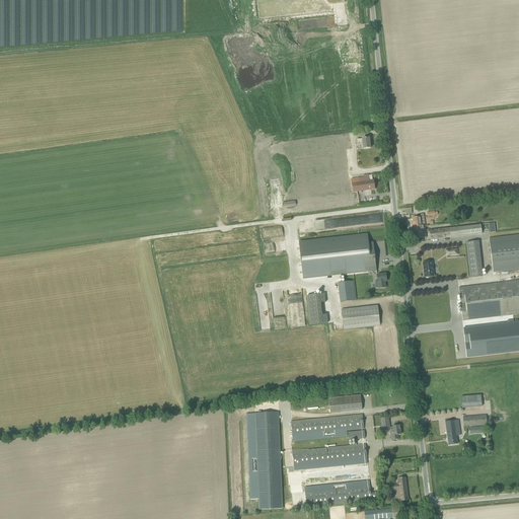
[(329,0),(256,0),(256,1),(257,1),(257,5),(258,5),(260,9),(257,9),(258,17),(330,10),(329,0)]
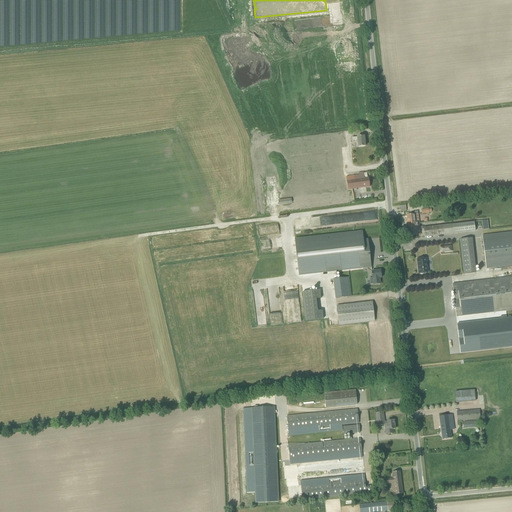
[(365,146),(364,136),(352,138),(352,140),(357,140),(358,147),(365,146)]
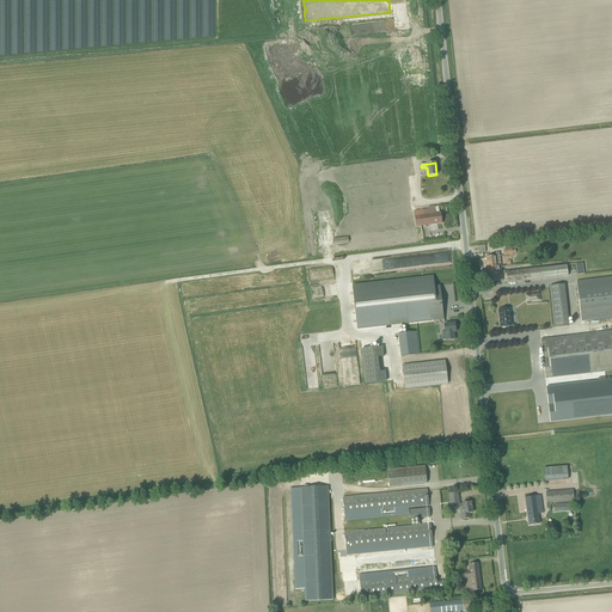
[(435,214),(434,206),(428,207),(429,209),(414,212),(416,227),(442,224),(441,213),(435,214)]
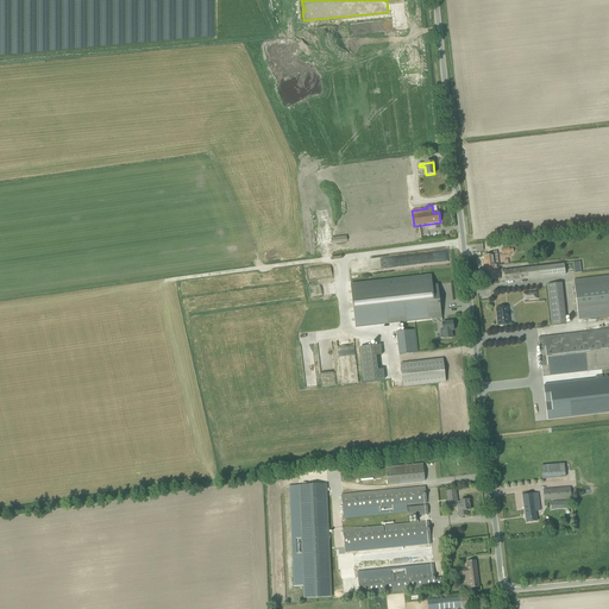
[(412,265),(441,262),(440,255),(412,257),(412,265)]
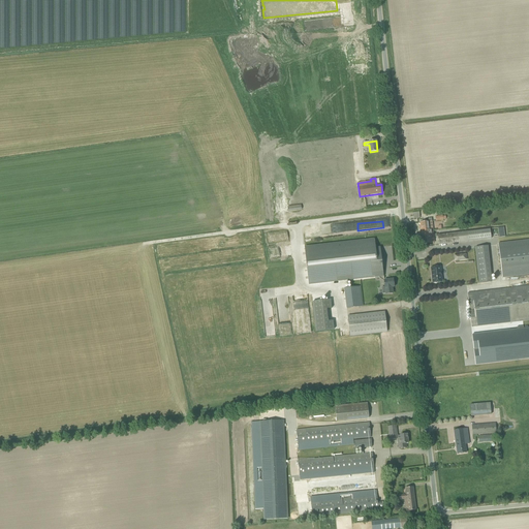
[(422,236),(433,234),(431,221),(429,221),(421,222),(422,236)]
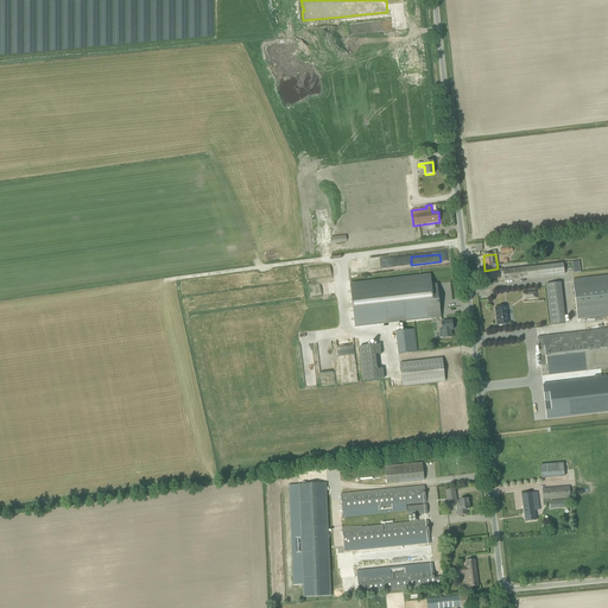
[(502,271),(504,282),(564,274),(563,264),(502,271)]
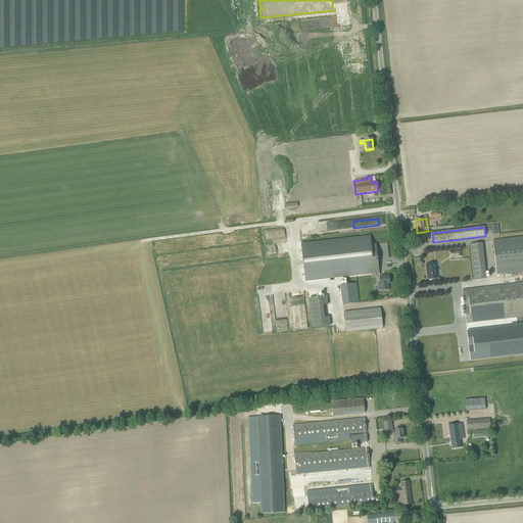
[(418,241),(429,240),(428,231),(417,233),(418,241)]
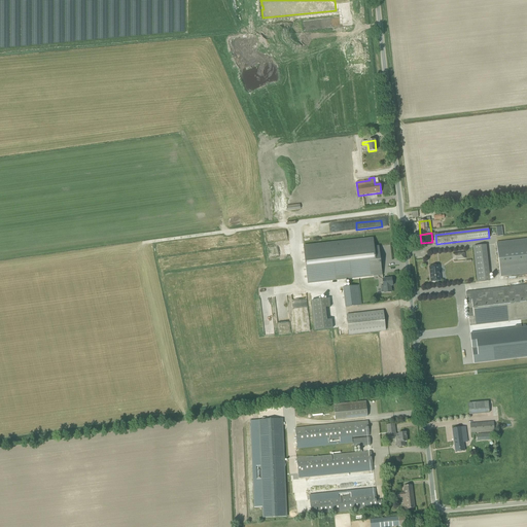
[(373,238),(304,246),(308,283),(382,275),(379,246),(374,247),(373,238)]
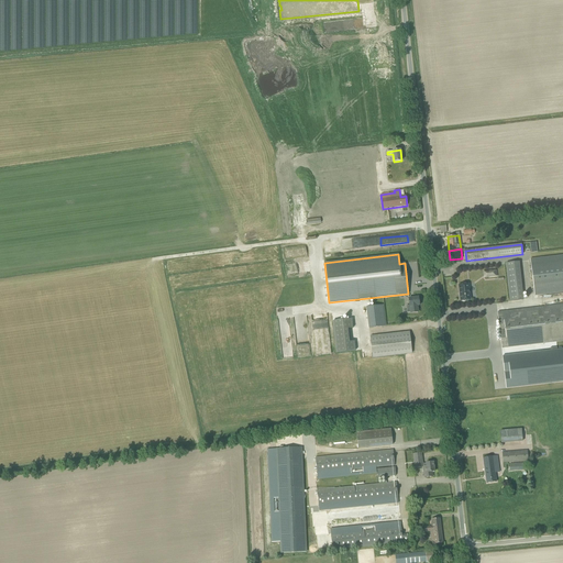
[(562,255),(530,260),(534,296),(562,293),(562,255)]
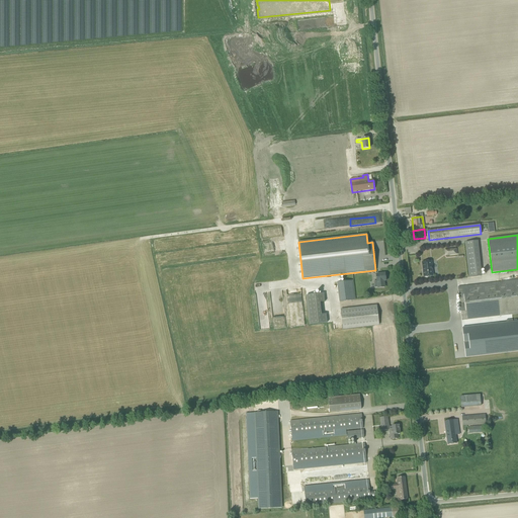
[(469,277),(482,276),(478,241),(465,242),(469,277)]
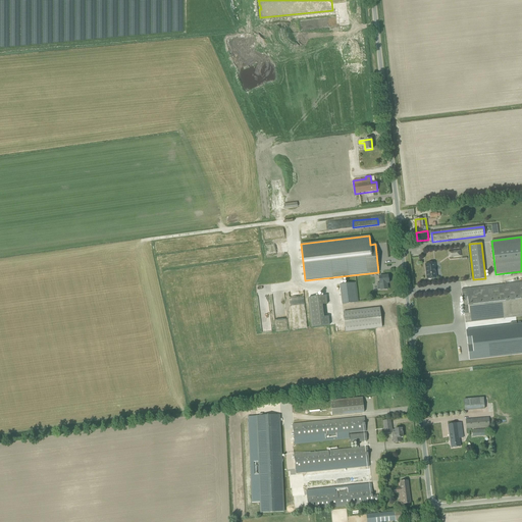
[(431,279),(436,278),(434,263),(425,264),(427,279),(428,279),(430,279),(431,279)]
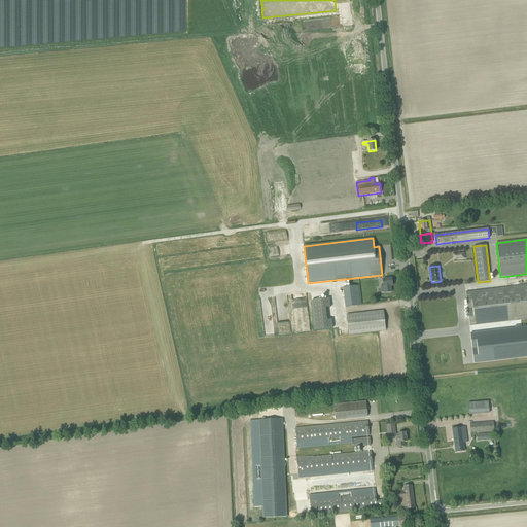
[(390,286),(392,286),(392,278),(383,279),(384,286),(381,286),(381,292),(384,292),(385,293),(391,292),(390,286)]
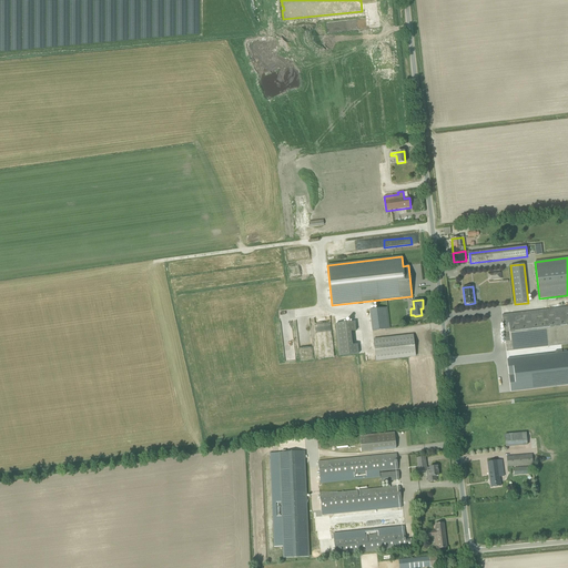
[(389,330),(386,307),(369,310),(372,332),(389,330)]
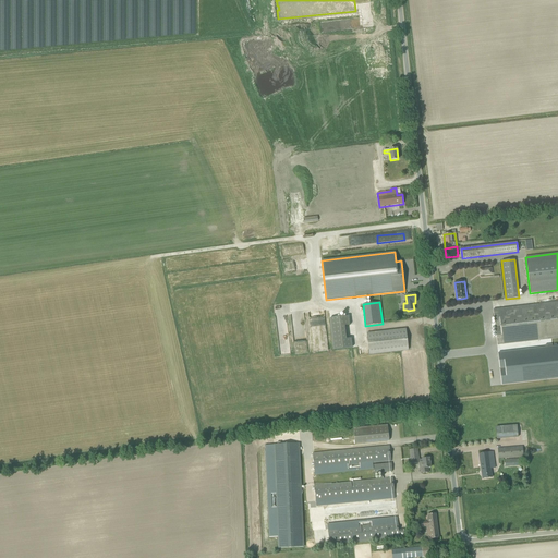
[(557,338),(557,302),(493,311),(497,346),(557,338)]
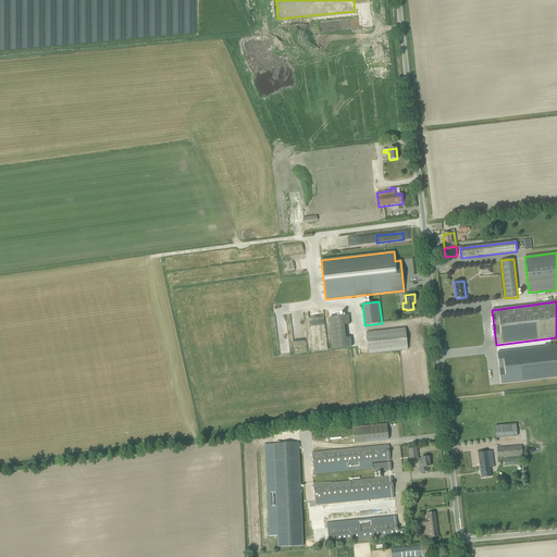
[(348,316),(329,318),(330,327),(349,324),(348,316)]
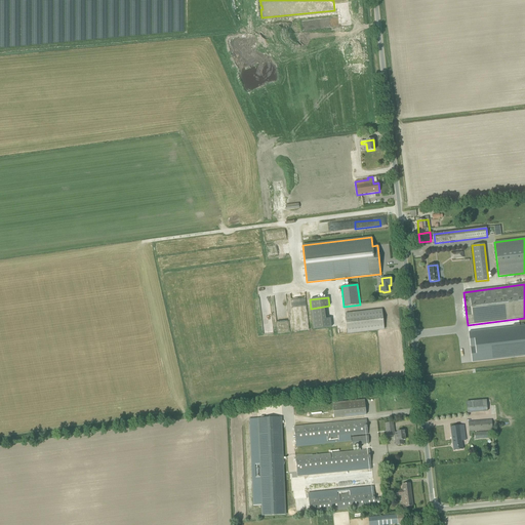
[(345,314),(347,333),(384,329),(381,310),(345,314)]
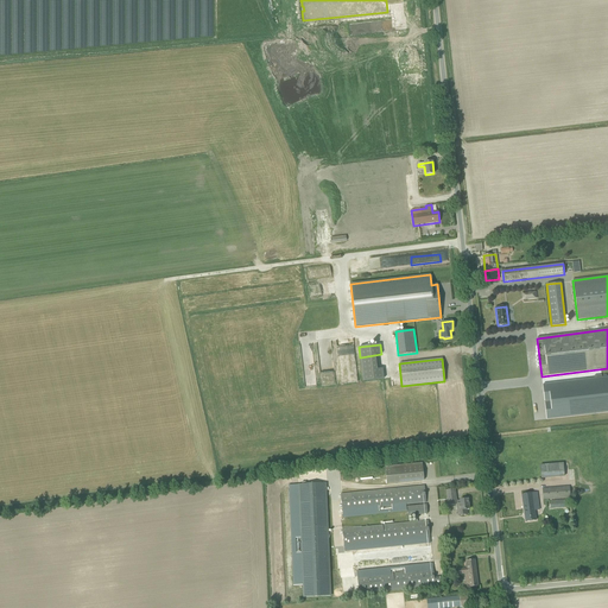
[(384,368),(361,372),(362,381),(385,379),(384,368)]
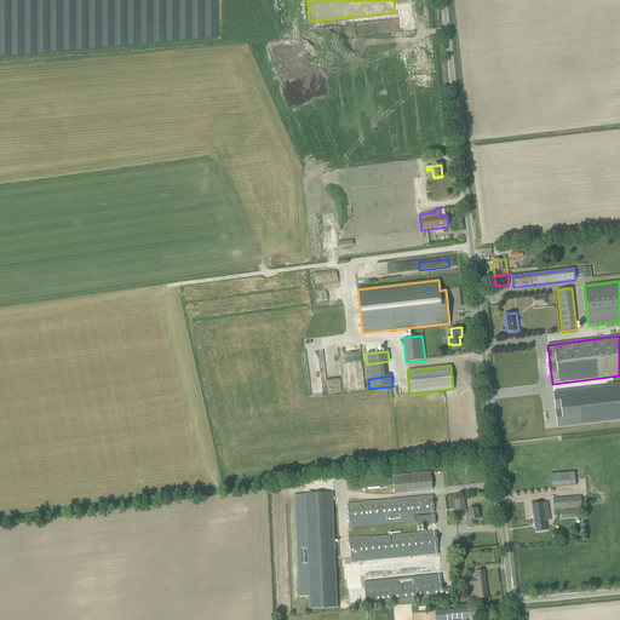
[(606,386),(554,392),(557,428),(619,420),(619,384),(614,385),(613,383),(606,383),(606,386)]
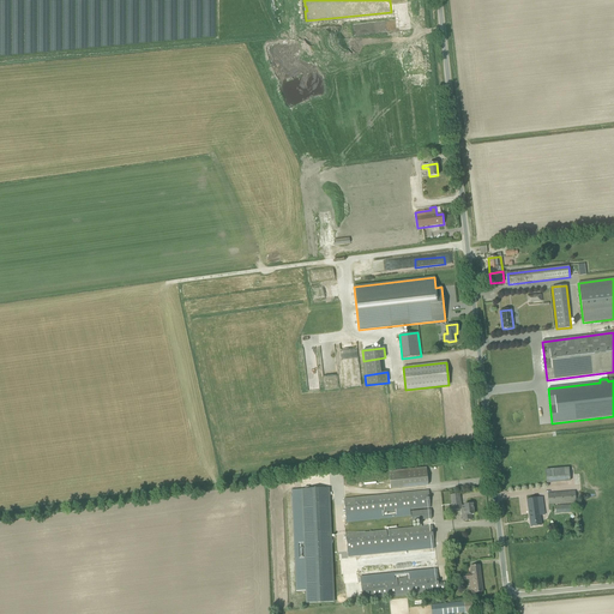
[(389,471),(390,489),(428,485),(427,468),(389,471)]
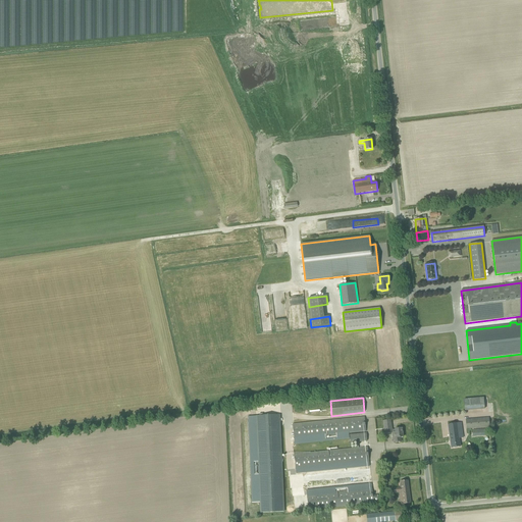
[(464,400),(465,411),(484,410),(483,398),(464,400)]
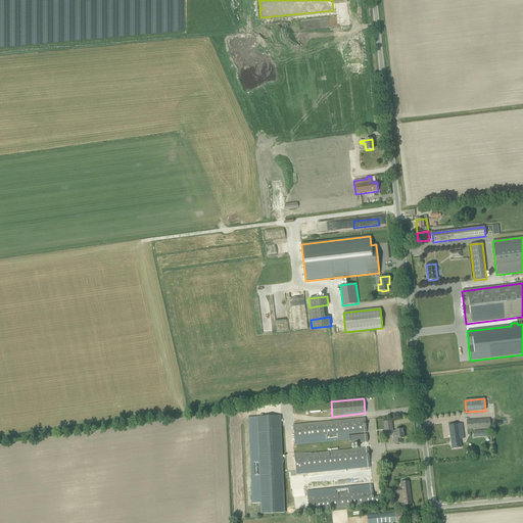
[(280,416),(257,417),(262,514),(284,513),(280,416)]
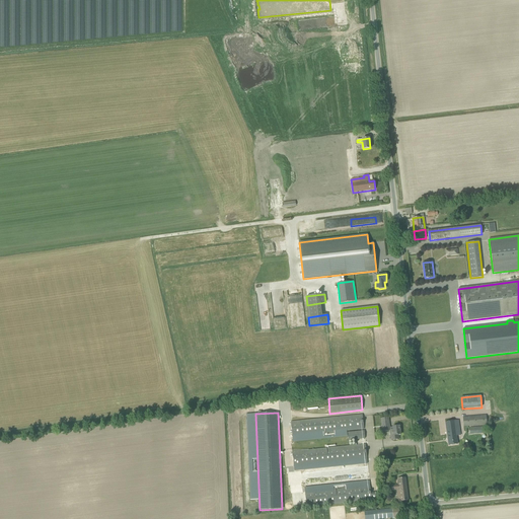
[(363,429),(362,415),(291,422),(292,436),(363,429)]
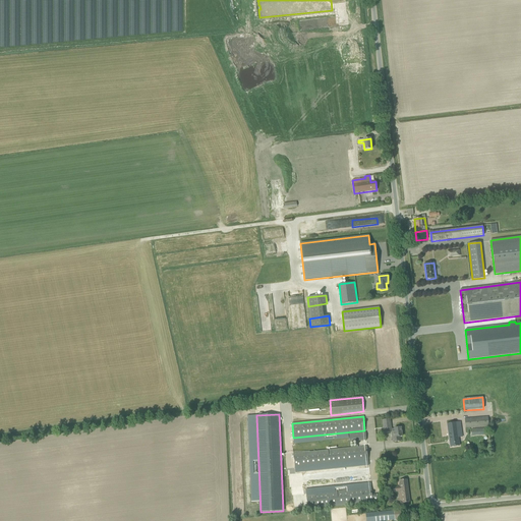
[(487,417),(464,418),(465,428),(478,427),(484,427),(488,426),(487,417)]
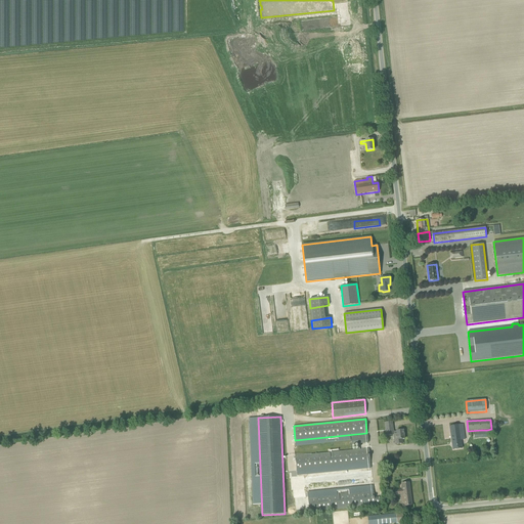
[(393,435),(394,444),(402,443),(402,439),(404,439),(403,430),(393,431),(392,422),(385,423),(386,436),(393,435)]
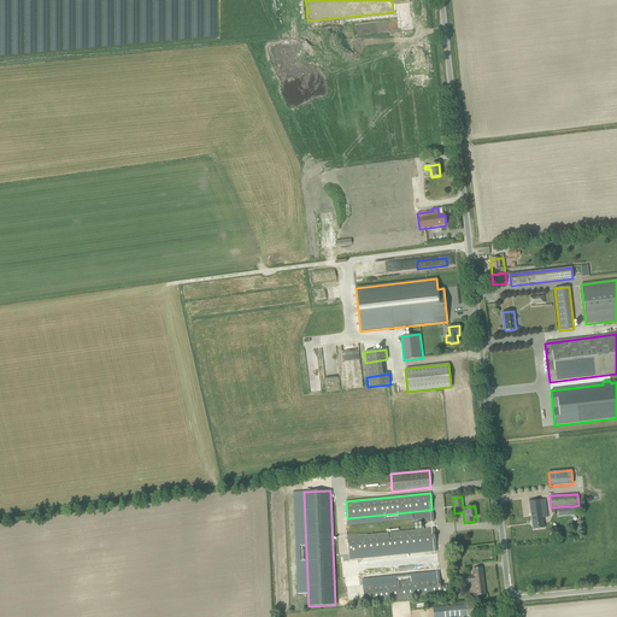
[(545,500),(529,501),(533,529),(545,528),(544,518),(548,518),(545,500)]
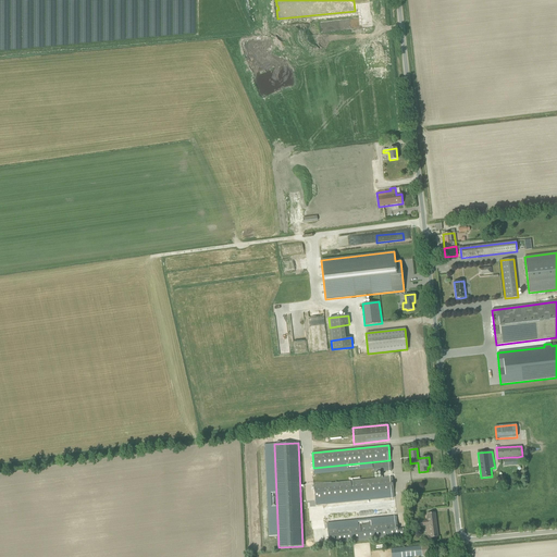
[(392,470),(391,462),(364,465),(366,473),(382,472),(382,471),(392,470)]
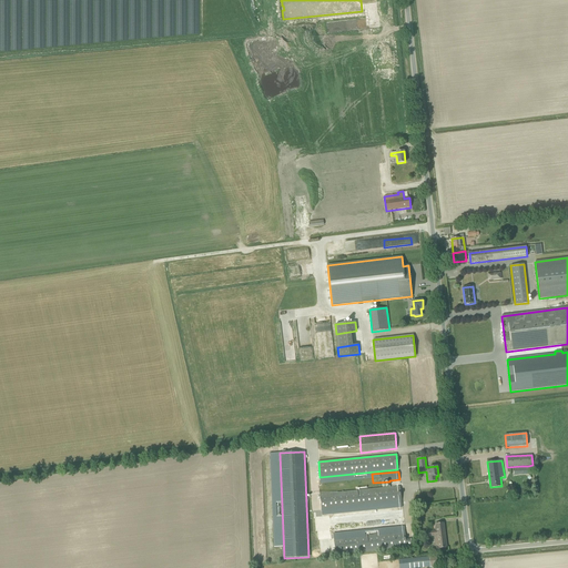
[(402,503),(399,486),(320,495),(321,510),(402,503)]
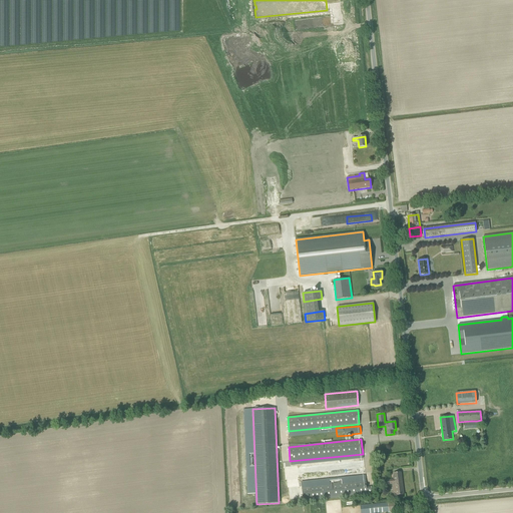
[(337,462),(337,463),(298,466),(299,480),(365,474),(364,465),(361,465),(360,460),(337,462)]
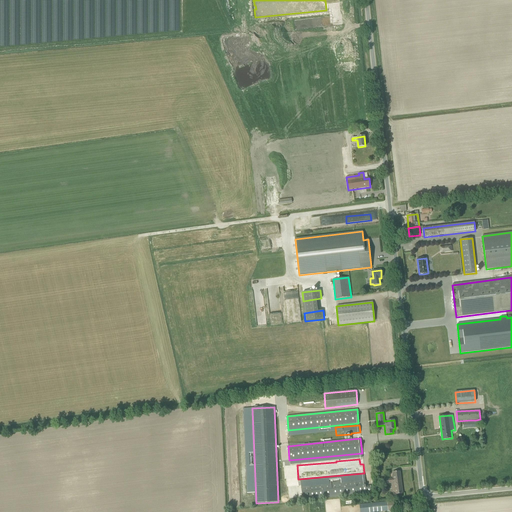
[(403,494),(400,472),(392,472),(393,478),(386,479),(387,483),(391,482),(393,495),(403,494)]
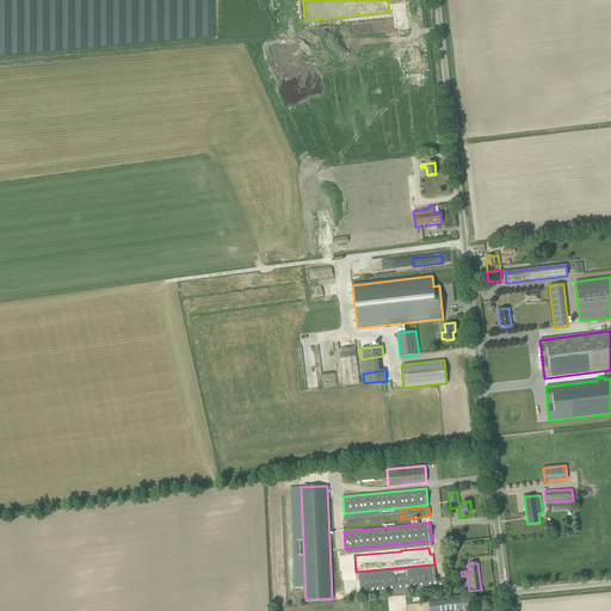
[(442,580),(437,580),(436,572),(359,579),(360,597),(437,588),(437,587),(442,587),(442,580)]
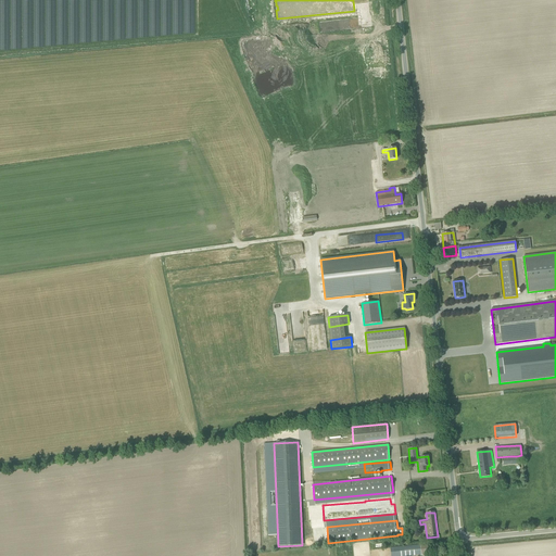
[(428,545),(391,548),(391,555),(414,555),(429,555),(428,545)]
